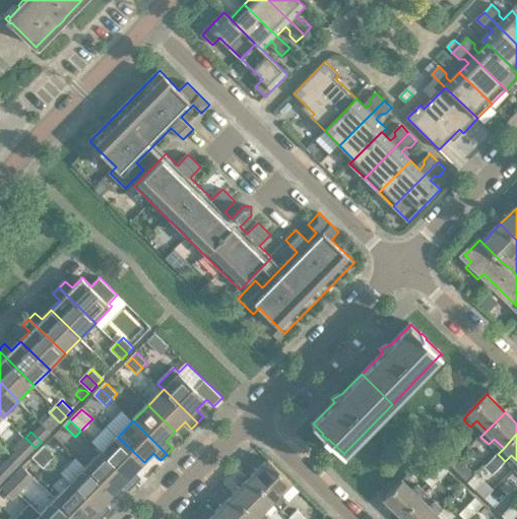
[(136,484),(142,478),(135,472),(144,462),(118,437),(103,452),(136,484)]
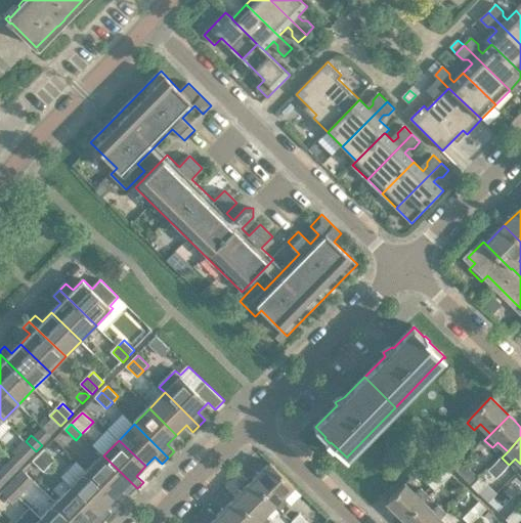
[(30,458),(36,451),(26,441),(19,447),(30,458)]
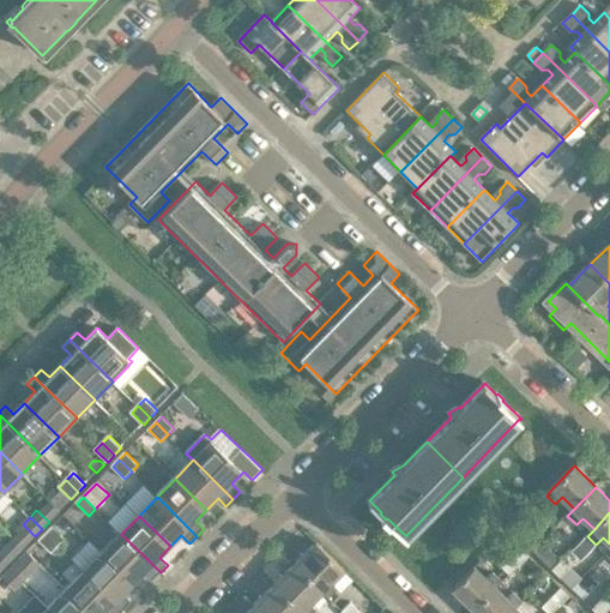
[(520,538),(530,528),(521,520),(512,529),(520,538)]
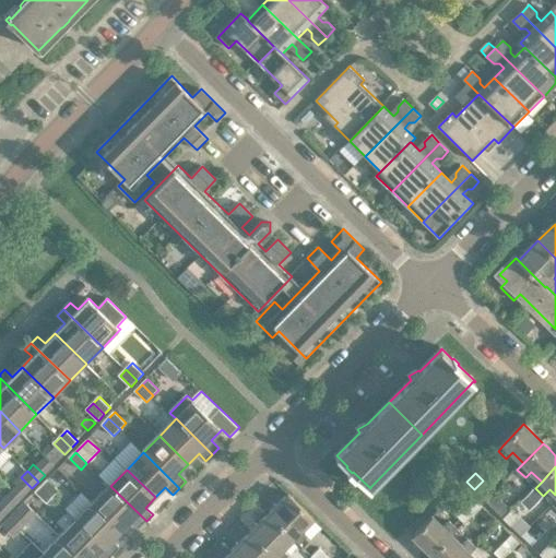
[(49,479),(43,486),(54,497),(60,490),(49,479)]
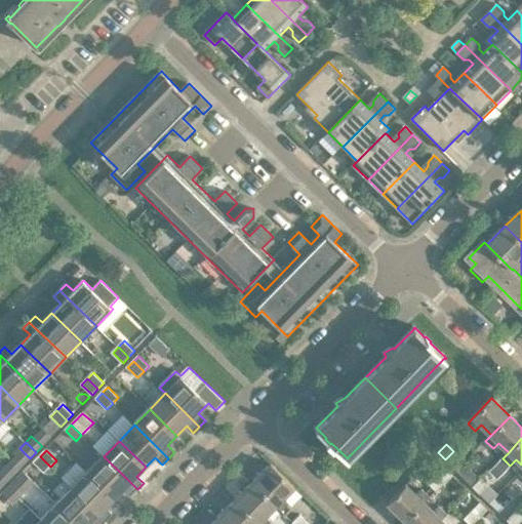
[(45,473),(50,467),(40,456),(34,462),(45,473)]
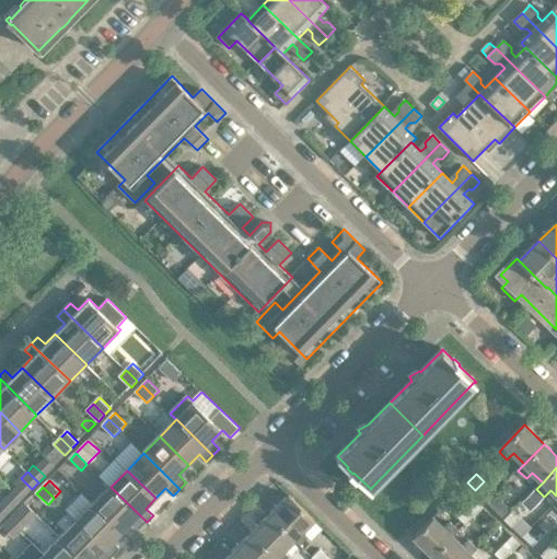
[(111,487),(94,503),(123,532),(132,522),(140,530),(147,522),(111,487)]
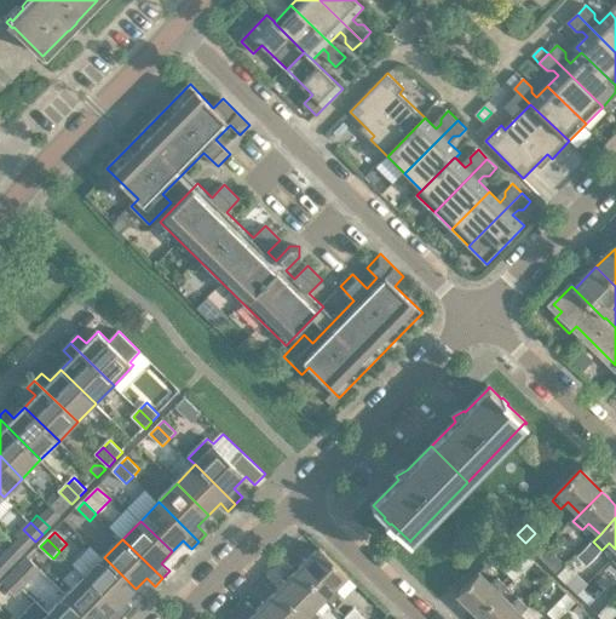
[(592,543),(579,556),(586,563),(586,565),(599,551),(592,543)]
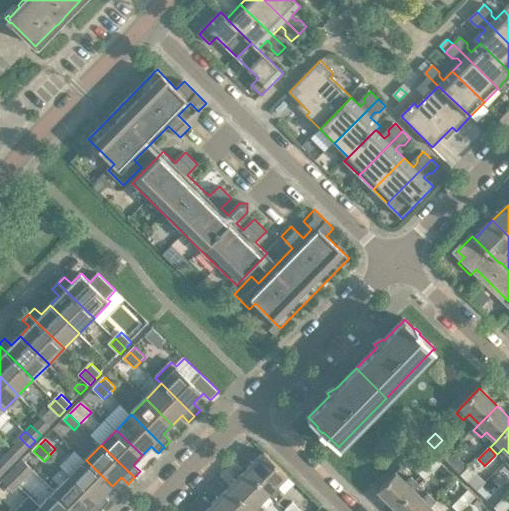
[(454,451),(446,459),(468,481),(476,473),(469,466),(454,451)]
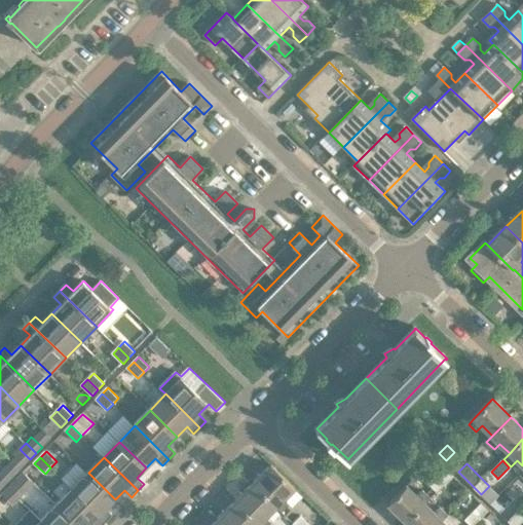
[(272,464),(254,483),(277,507),(284,512),(290,505),(284,499),(296,488),(272,464)]
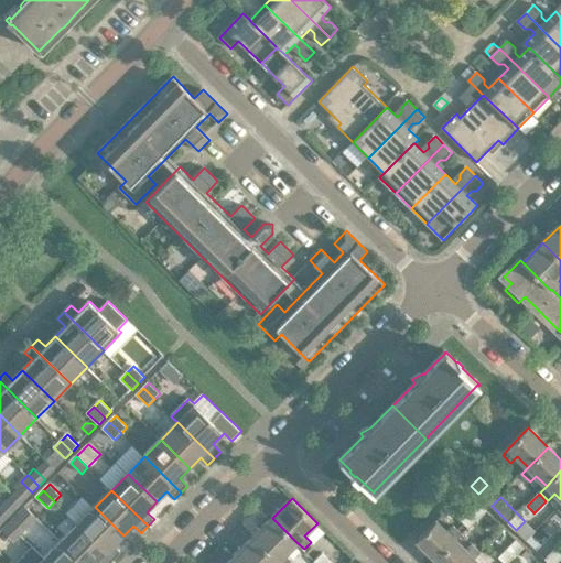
[(15,509),(8,501),(0,508),(0,515),(6,520),(15,509)]
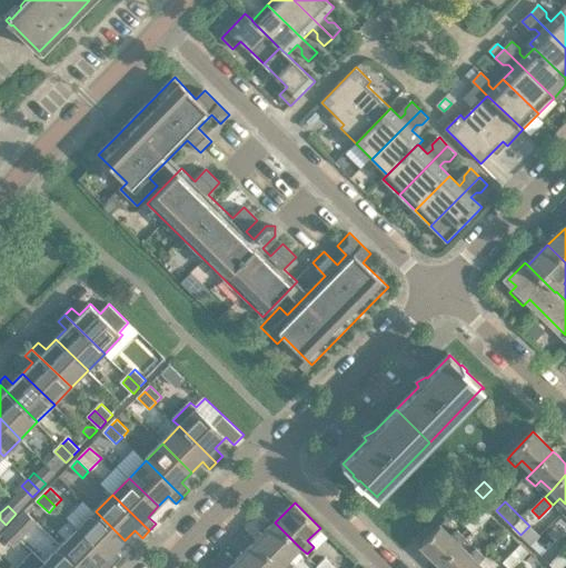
[(483,507),(475,516),(483,524),(492,516),(483,507)]
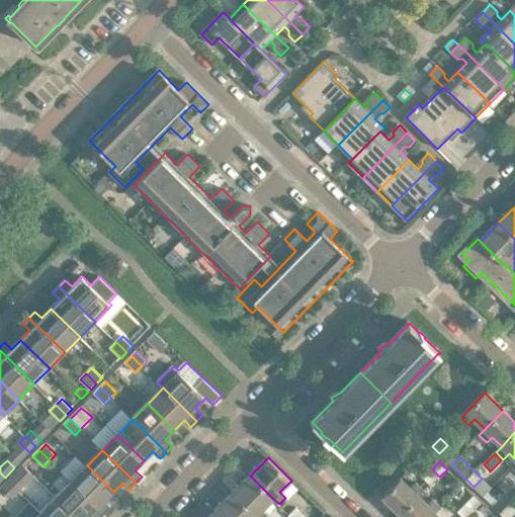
[(483,478),(490,470),(484,464),(483,463),(476,471),(475,471),(482,479),(483,478)]
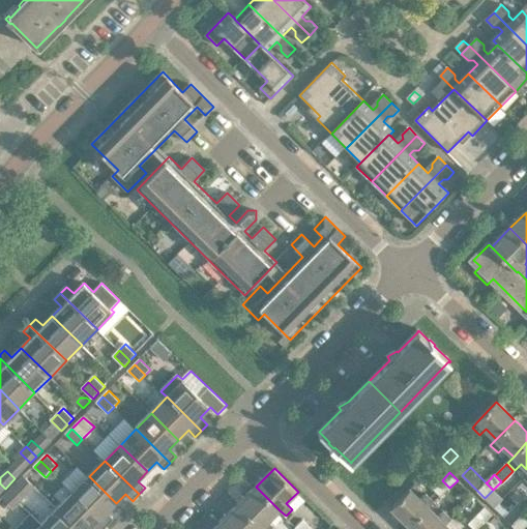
[(116,503),(89,476),(74,493),(108,526),(114,520),(107,513),(116,503)]
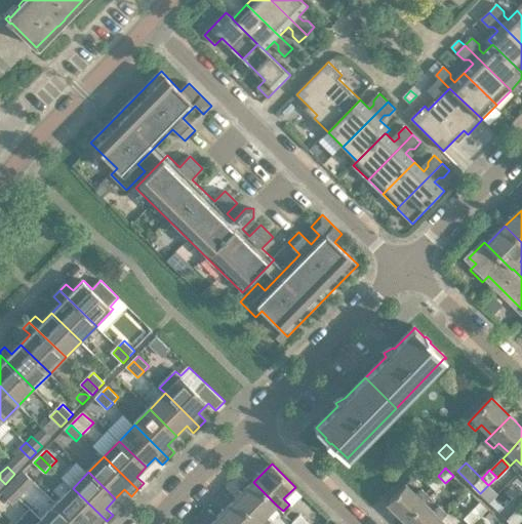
[(430,484),(437,491),(445,483),(438,476),(430,484)]
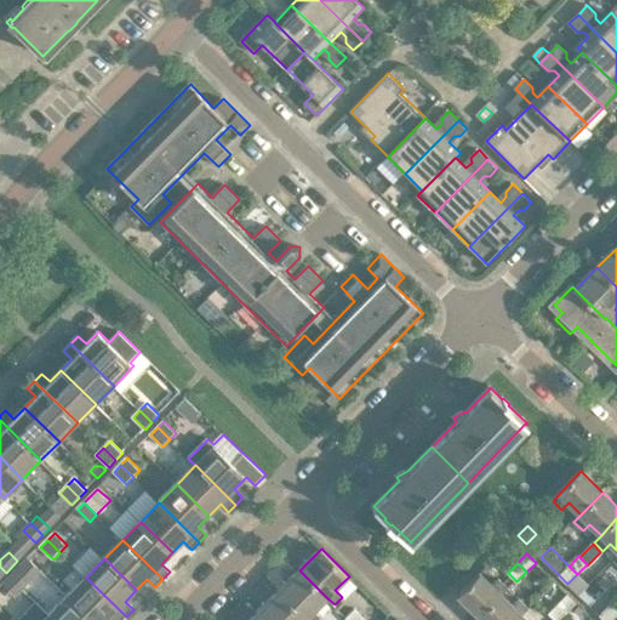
[(11,578),(23,590),(30,582),(17,570),(11,578)]
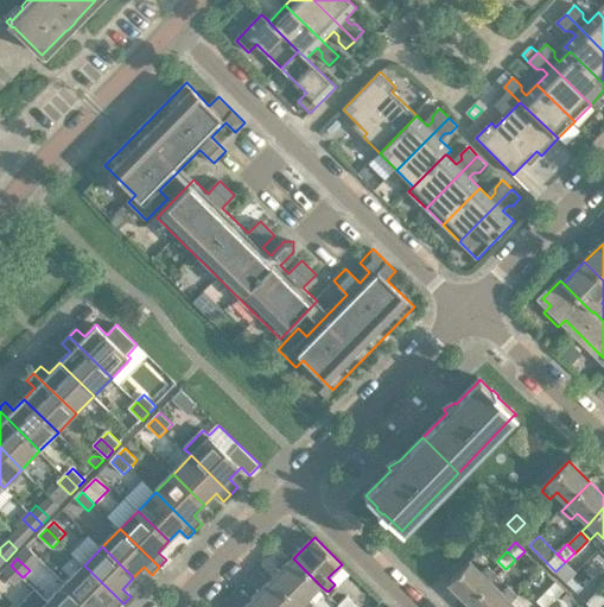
[(328,592),(320,586),(293,558),(273,580),(299,606),(312,606),(316,604),(309,598),(319,586),(326,593),(328,592)]
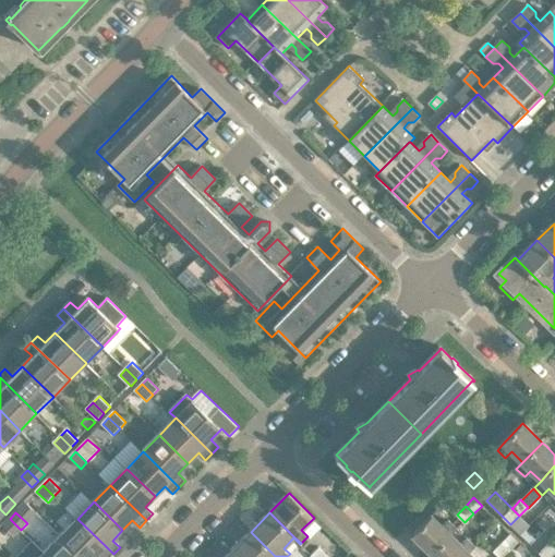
[(519,516),(510,524),(521,534),(531,524),(520,515),(519,516)]
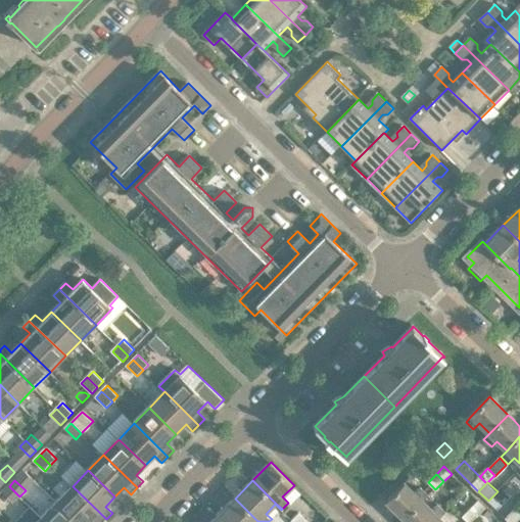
[(406,483),(386,502),(405,520),(423,501),(429,494),(421,487),(416,493),(406,483)]
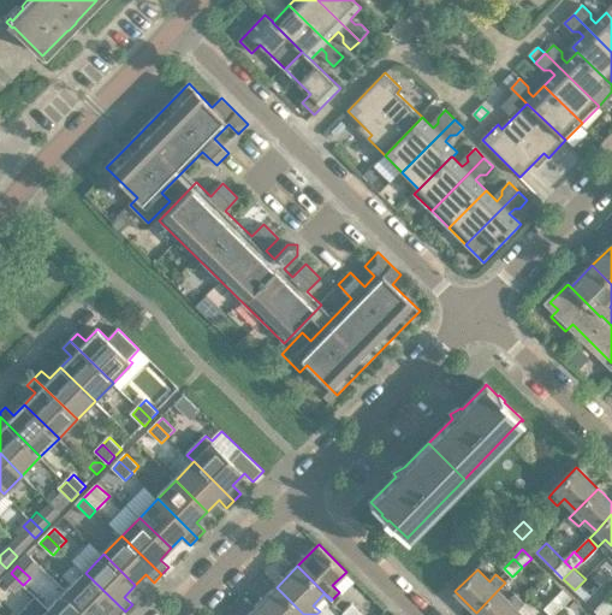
[(16,592),(23,585),(11,573),(4,580),(16,592)]
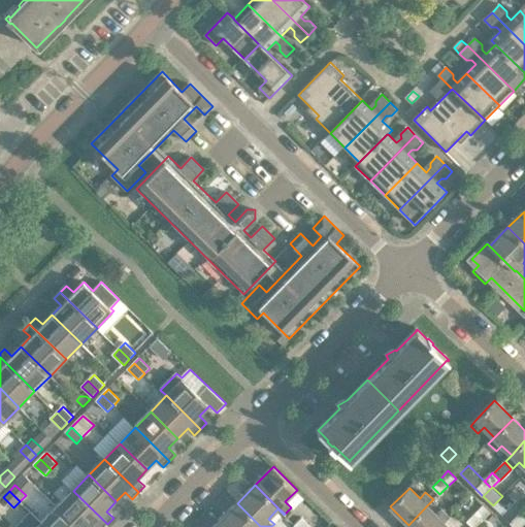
[(73,491),(57,506),(77,526),(91,526),(94,524),(97,526),(104,526),(107,524),(73,491)]
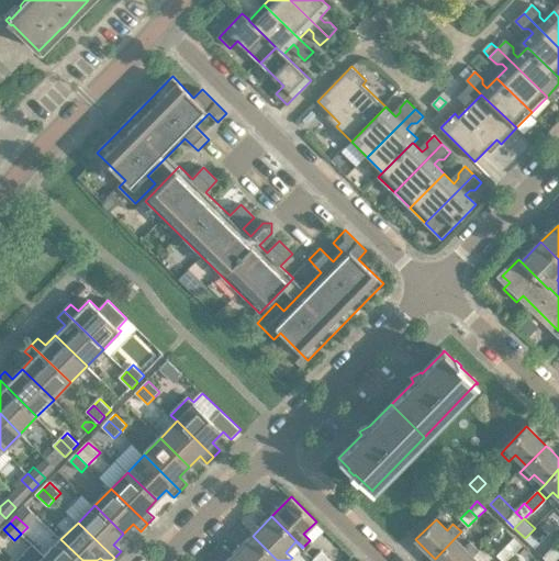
[(551,530),(544,523),(526,540),(534,548),(551,530)]
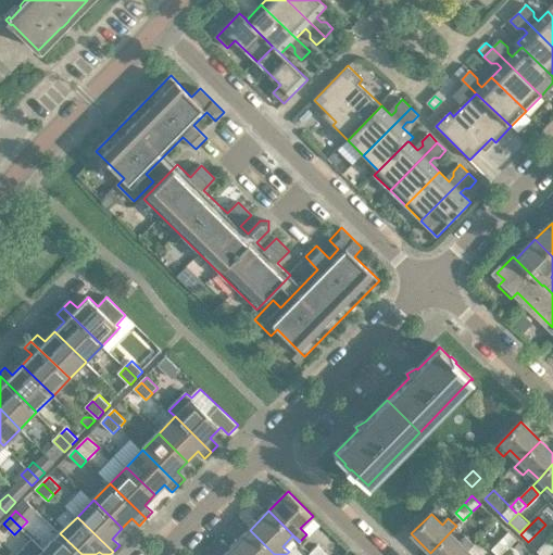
[(274,554),(250,530),(230,550),(236,554),(274,554)]
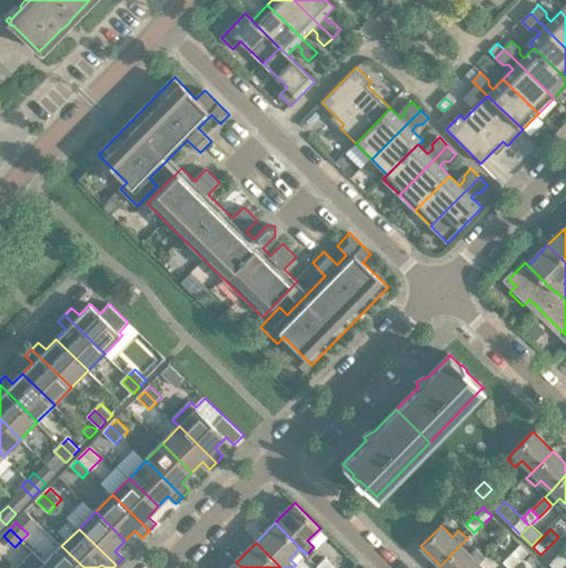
[(472,555),(460,545),(440,566),(442,567),(475,567),(479,564),(486,557),(477,549),(472,555)]
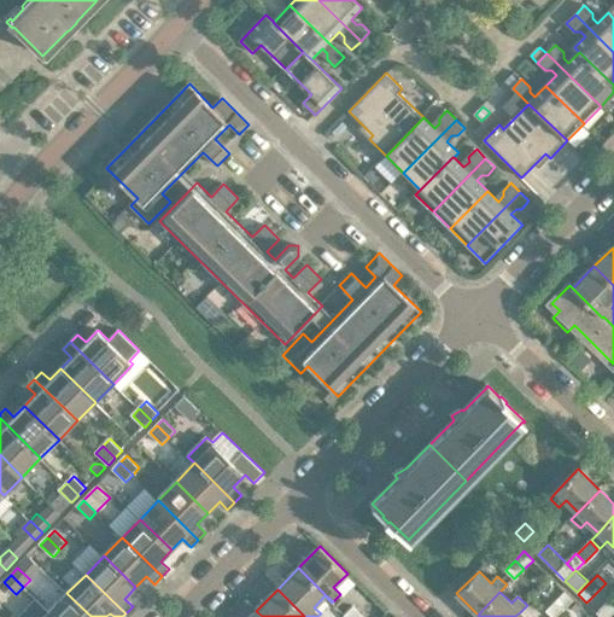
[(565,610),(574,600),(566,592),(556,601),(565,610)]
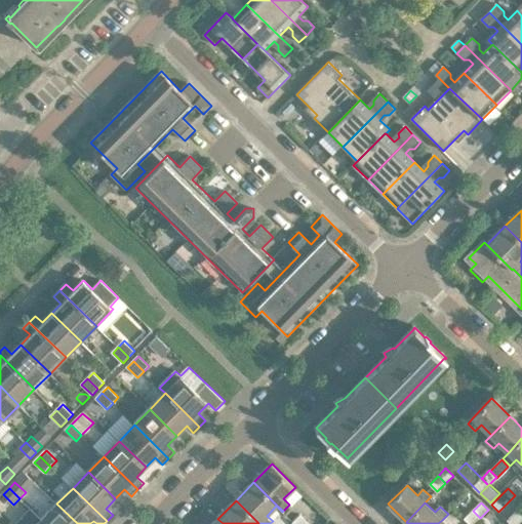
[(77,523),(56,504),(41,520),(45,523),(77,523)]
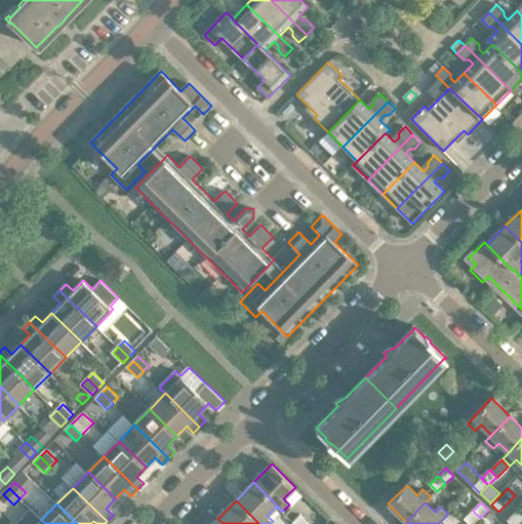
[(475,523),(480,518),(473,511),(466,519),(470,523),(475,523)]
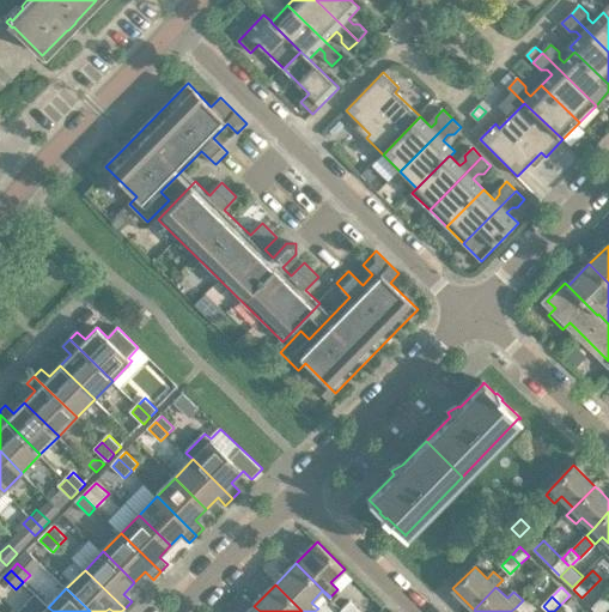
[(602,599),(594,609),(596,611),(607,611),(608,610),(608,605),(602,599)]
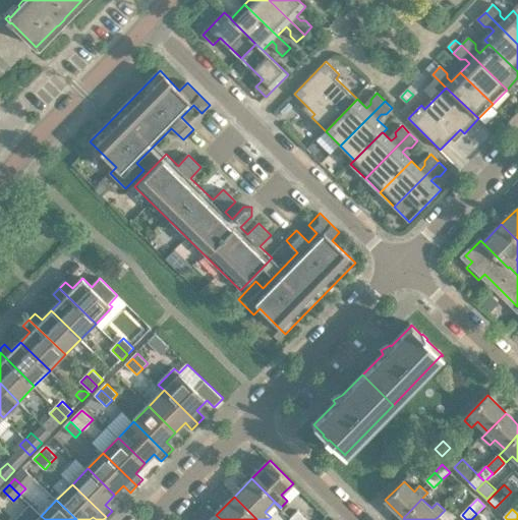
[(298,511),(291,519),(306,519),(298,511)]
